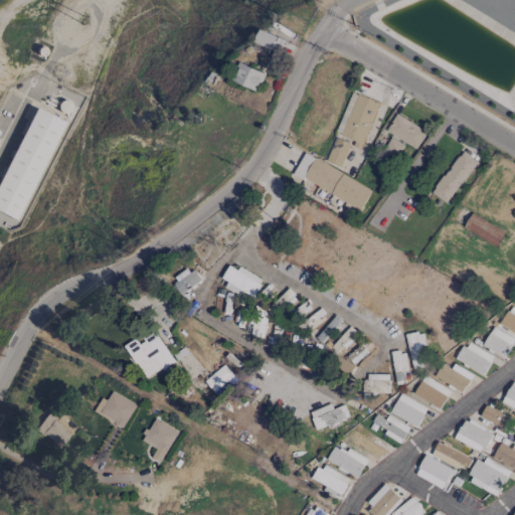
[(277,36),(260,29),(254,42),(271,49),(277,36)]
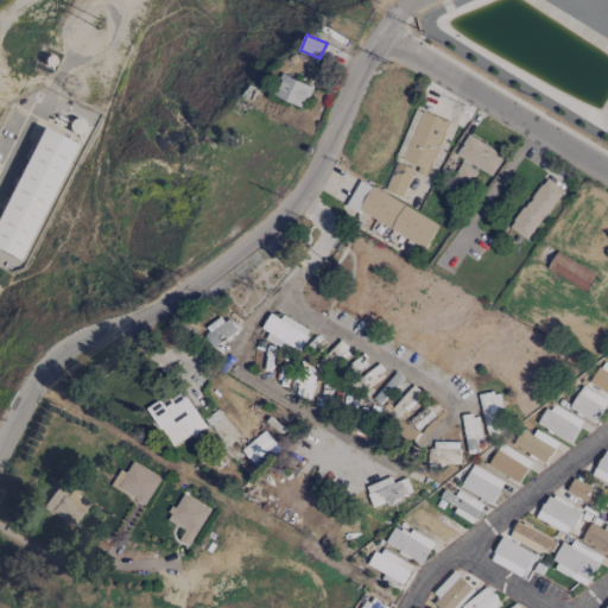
[(273,96),(304,107),(311,84),(280,74),(273,96)]
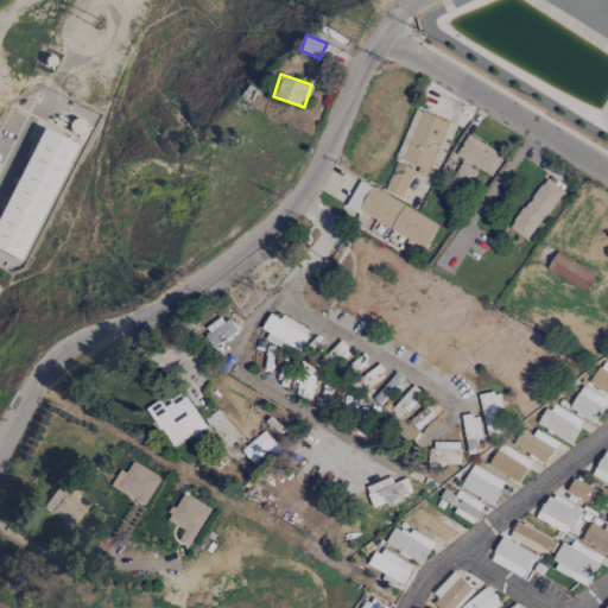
[(448,121),(415,108),(394,159),(429,172),(448,121)]
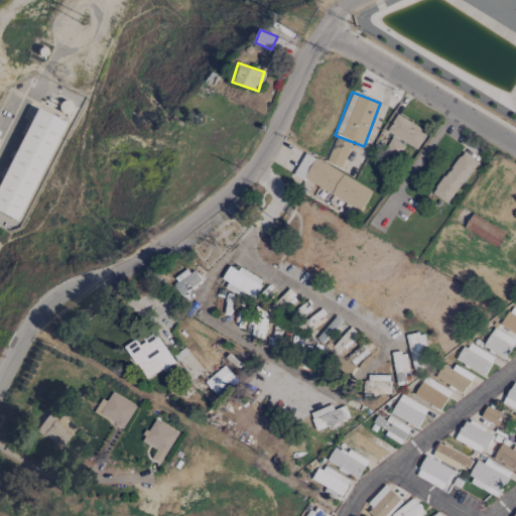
[(0,213),(18,222),(62,122),(32,108),(0,181),(0,213)]
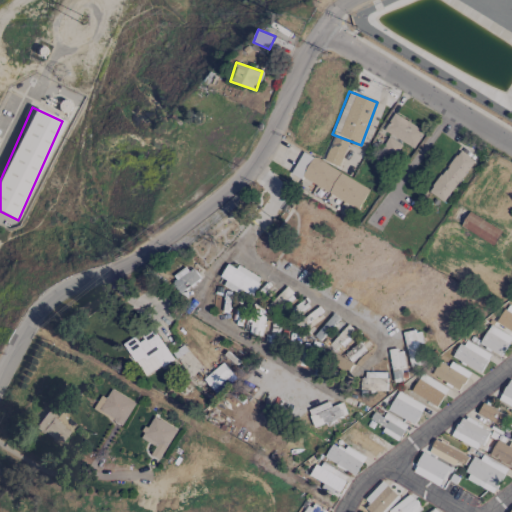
[(412,149),(423,132),(395,112),(383,129),(412,149)]
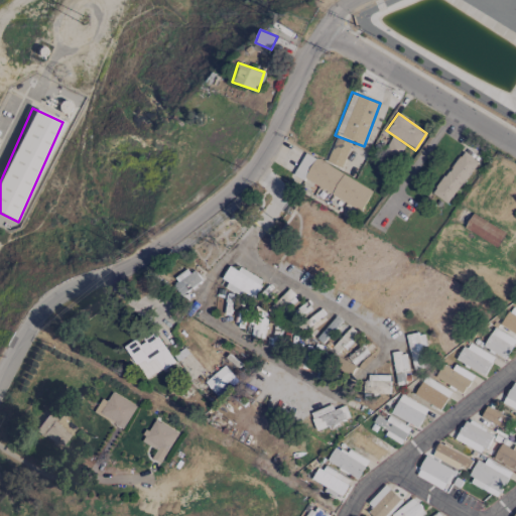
[(351,143),(336,137),(327,161),(342,167),(351,143)]
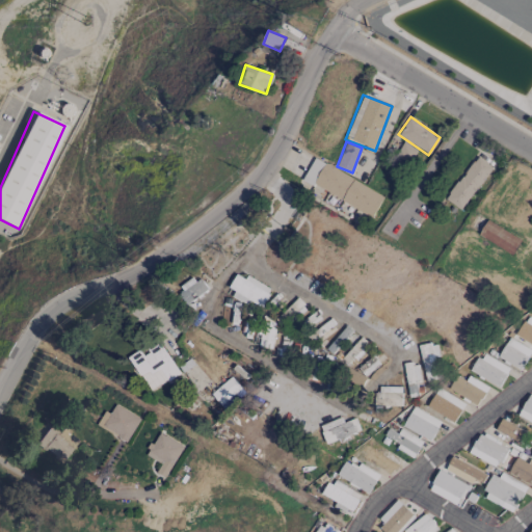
[(398,151),(410,160),(417,151),(404,141),(398,151)]
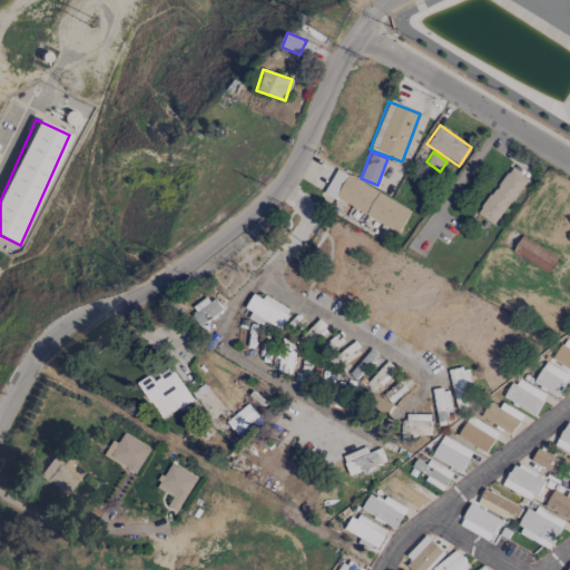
[(529,179),(512,167),(477,212),(493,225),(529,179)]
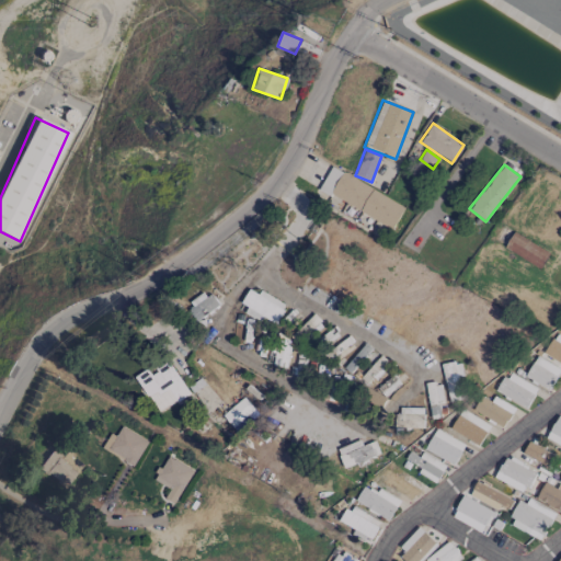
[(404,206),(332,167),(319,190),(392,229),(404,206)]
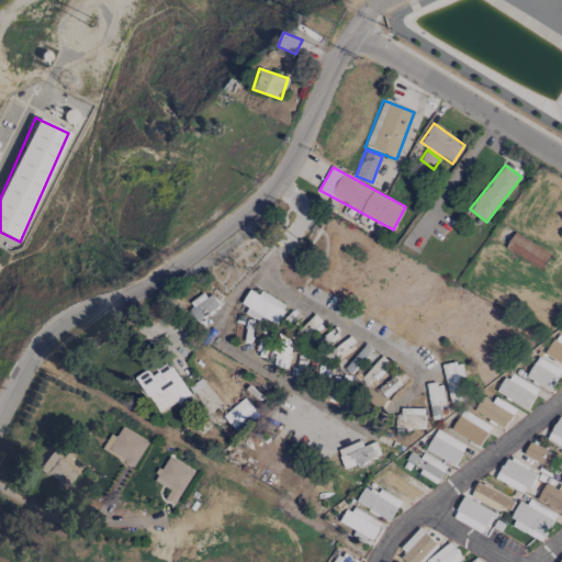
[(259,295),(248,290),(242,305),(274,321),(283,303),(260,293),(259,295)]
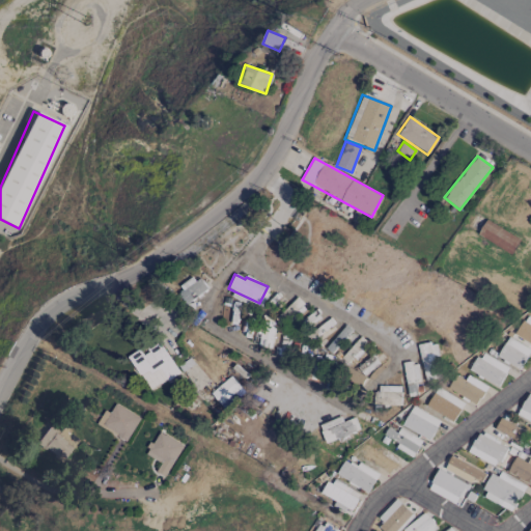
[(175,291),(186,304),(205,289),(196,276),(175,291)]
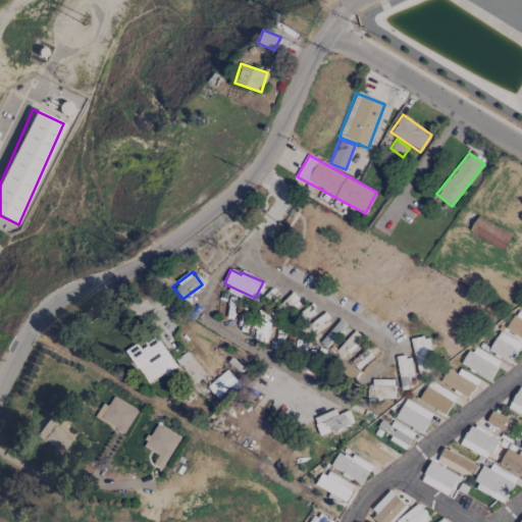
[(521,338),(521,312),(518,309),(506,327),(521,338)]
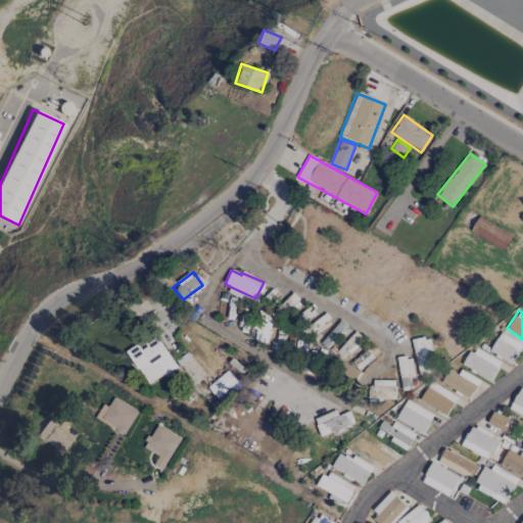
[(346,326),(341,321),(321,341),(326,346),(346,326)]
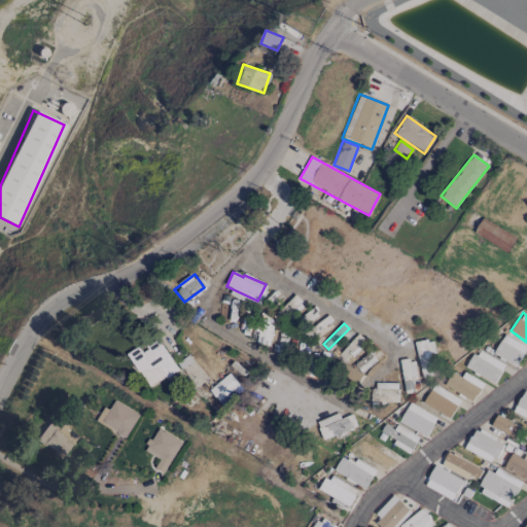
[(493,355),(517,365),(526,346),(503,335),(493,355)]
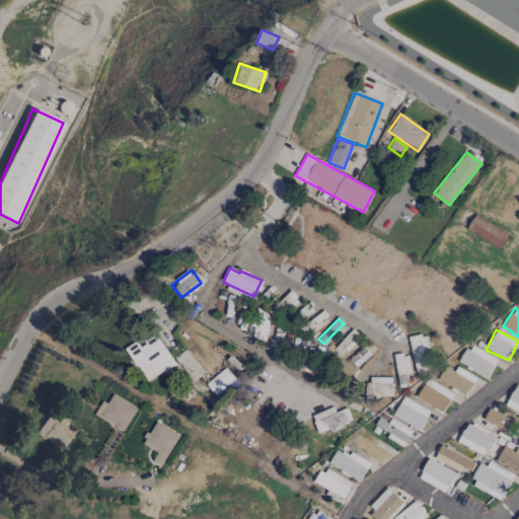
[(339,355),(359,337),(353,330),(334,349),(339,355)]
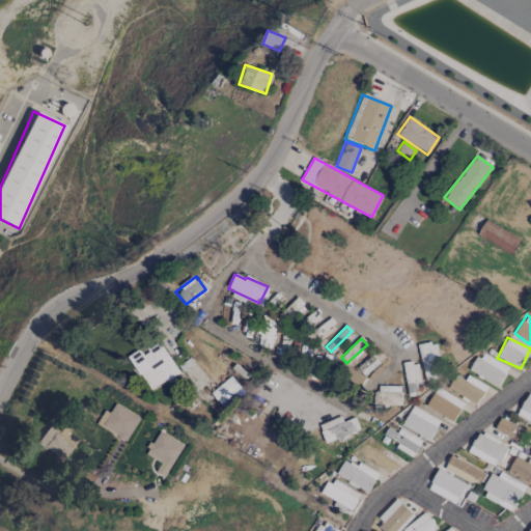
[(128,356),(150,391),(179,372),(160,342),(142,354),(139,348),(128,356)]
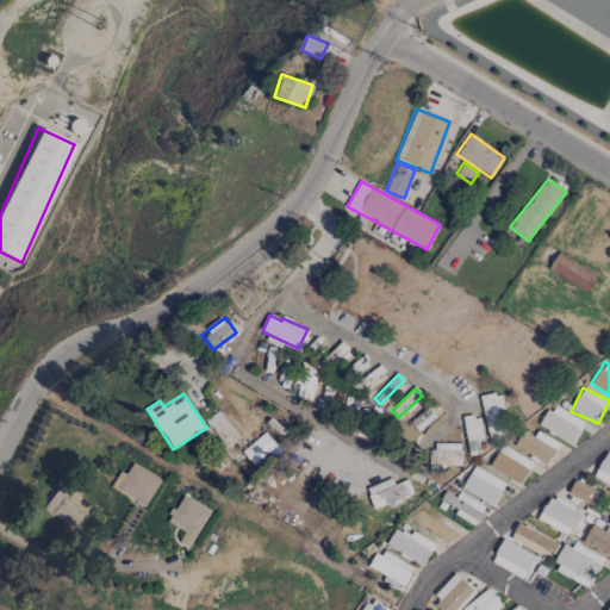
[(483,396),(486,436),(506,435),(502,393),(483,396)]
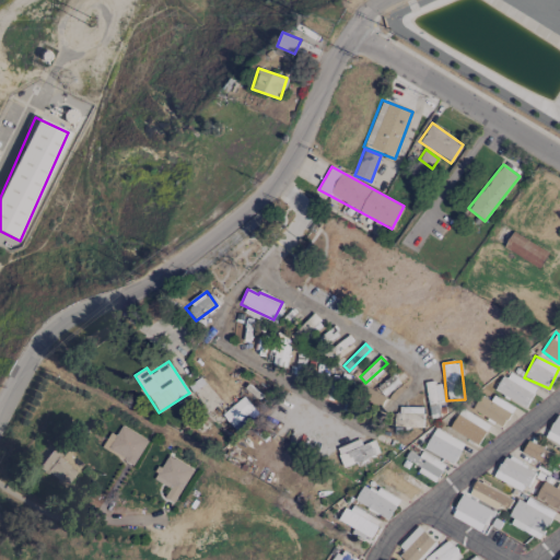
[(537,388),(508,371),(496,391),(525,408),(537,388)]
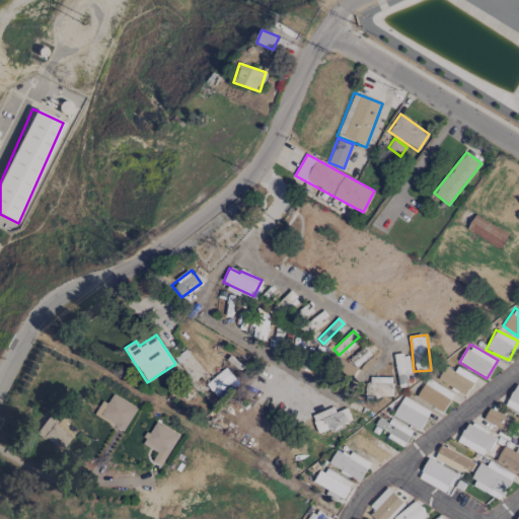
[(349,359),(356,368),(370,355),(363,347),(349,359)]
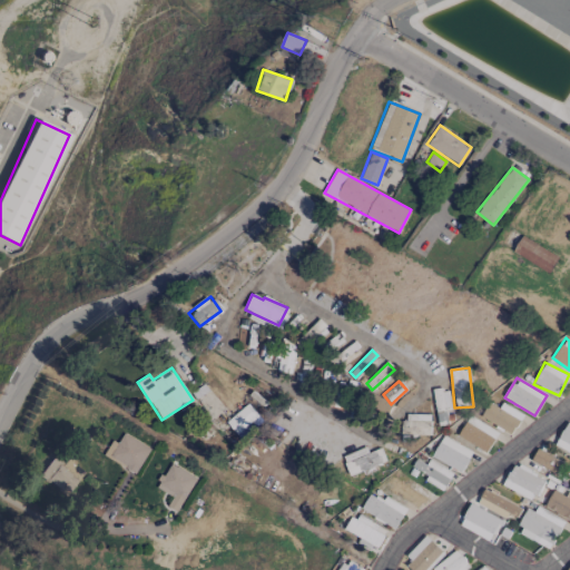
[(449,389),(434,390),(436,425),(448,424),(446,413),(450,412),(449,389)]
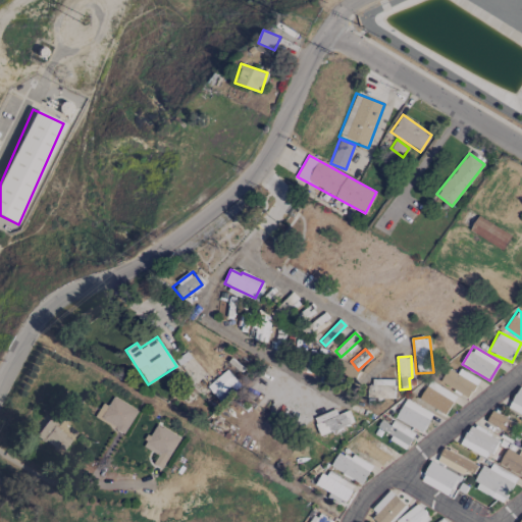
[(478,378),(459,369),(457,373),(447,368),(439,383),(470,398),(478,378)]
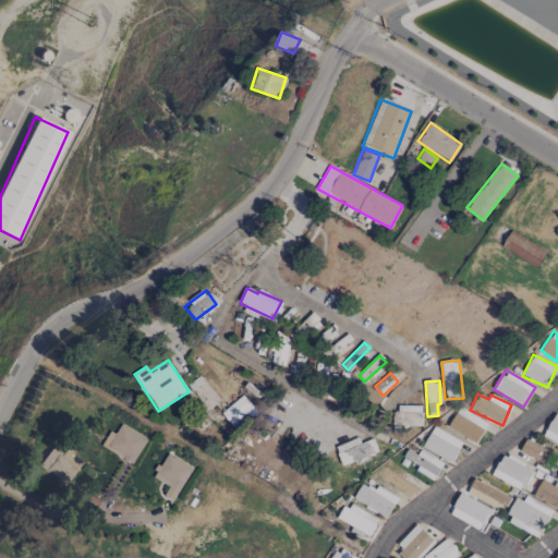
[(257,411),(243,395),(221,413),(235,429),(257,411)]
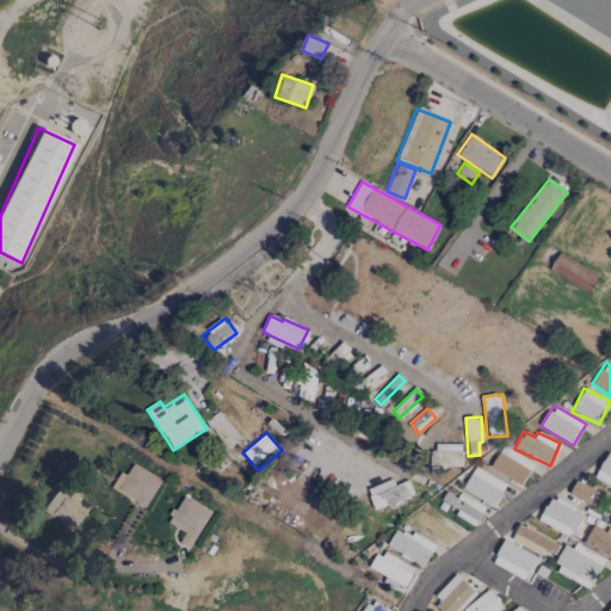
[(462,466),(461,443),(436,444),(436,458),(451,457),(451,467),(462,466)]
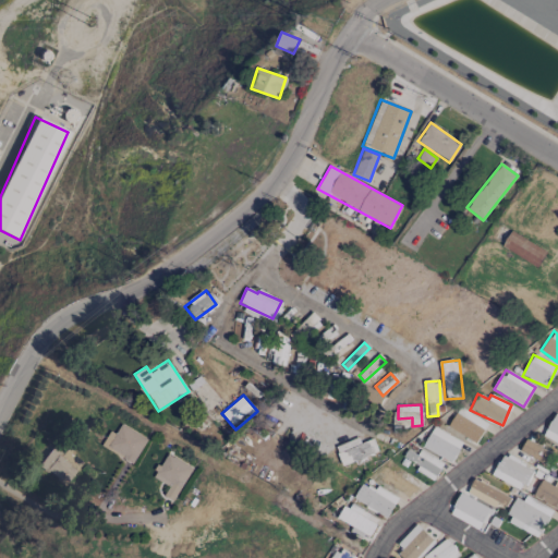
[(448,429),(478,443),(487,421),(457,408),(448,429)]
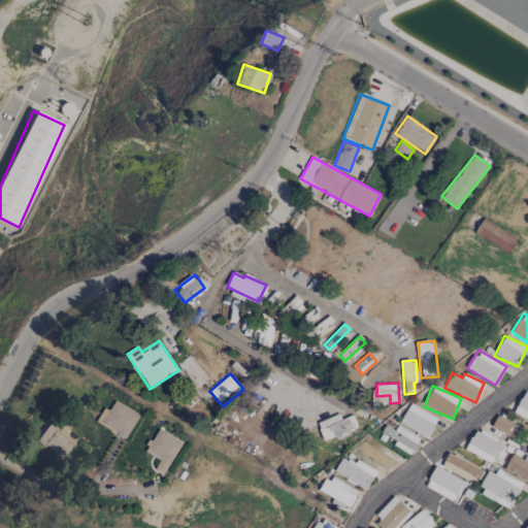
[(527,391),(525,390),(514,414),(527,420),(527,391)]
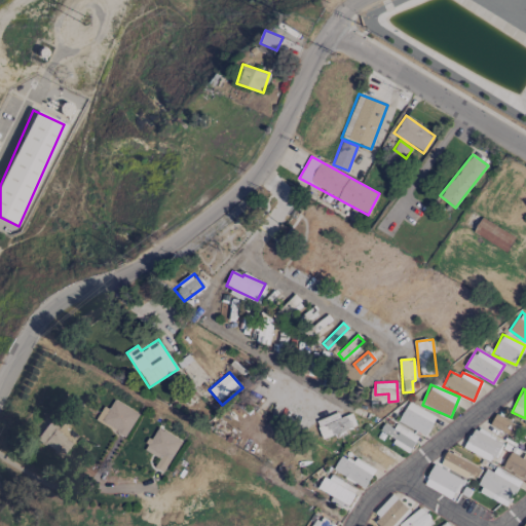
[(127,436),(138,412),(113,401),(109,409),(103,406),(96,422),(127,436)]
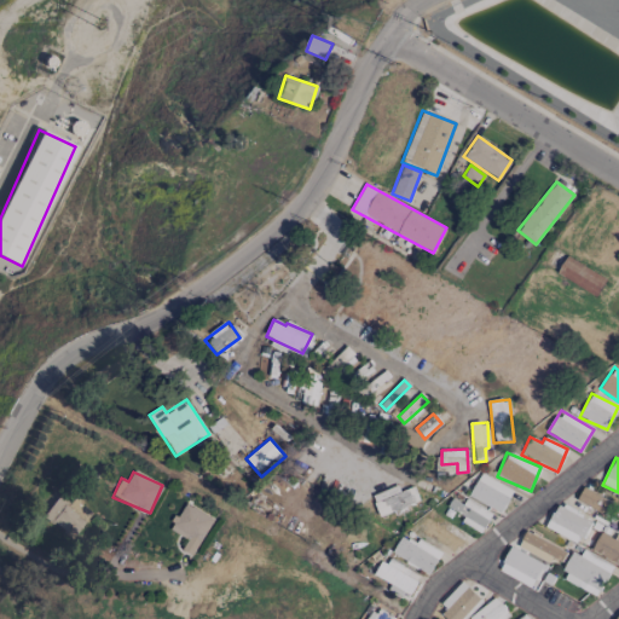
[(468,496),(501,513),(513,490),(480,473),(468,496)]
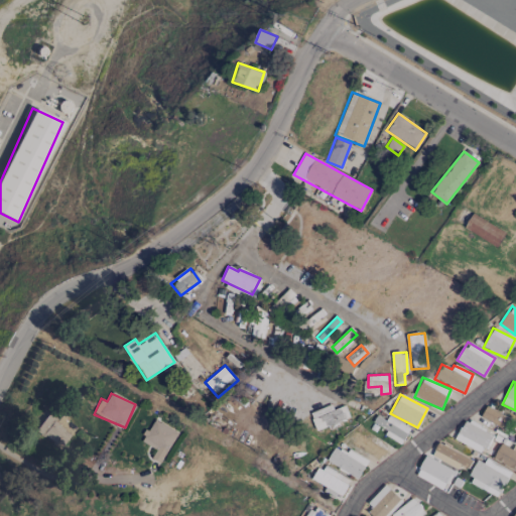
[(310,412),(316,430),(349,418),(345,406),(334,410),(332,404),(310,412)]
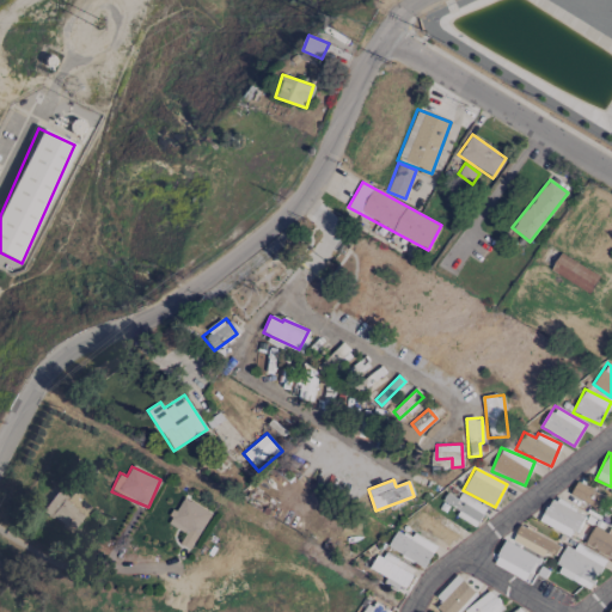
[(592,507),(599,495),(577,481),(570,493),(592,507)]
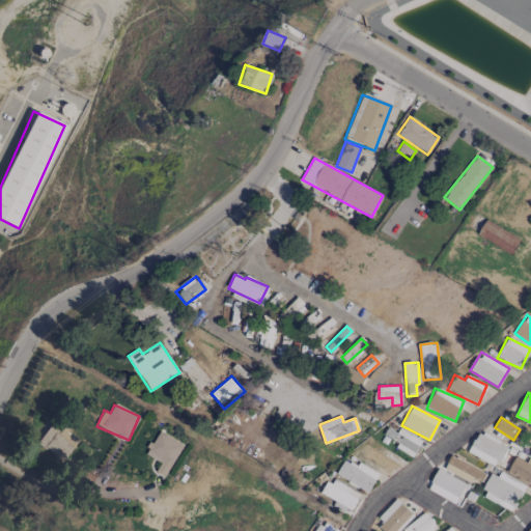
[(36,442),(61,463),(79,441),(61,427),(57,432),(49,426),(36,442)]
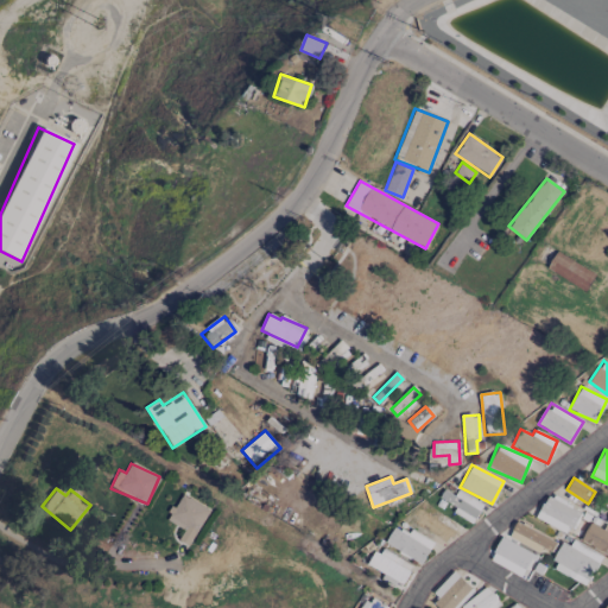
[(474,523),(482,502),(456,491),(454,495),(443,491),(439,499),(456,506),(453,513),(474,523)]
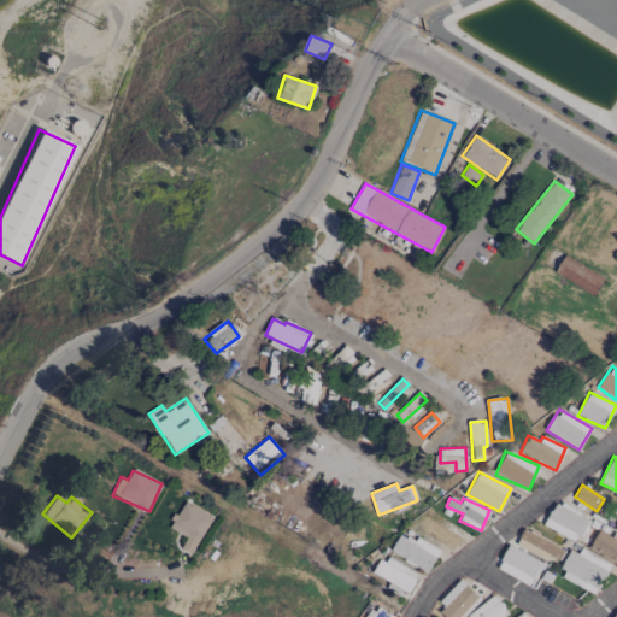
[(169,528),(187,538),(182,548),(193,554),(213,517),(183,501),(169,528)]
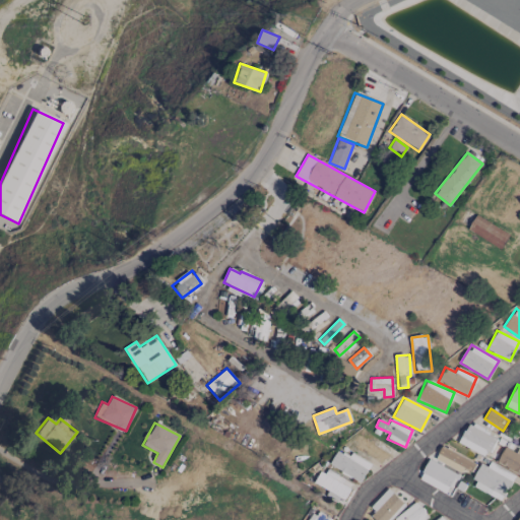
[(458,444),(486,456),(495,435),(467,424),(458,444)]
